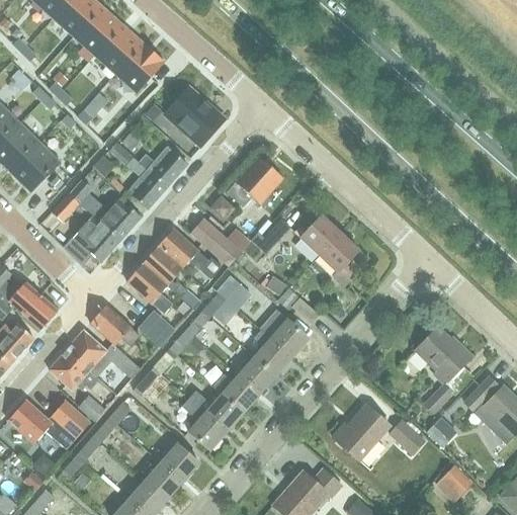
[(32,0),(53,17),(68,0),(32,0)]
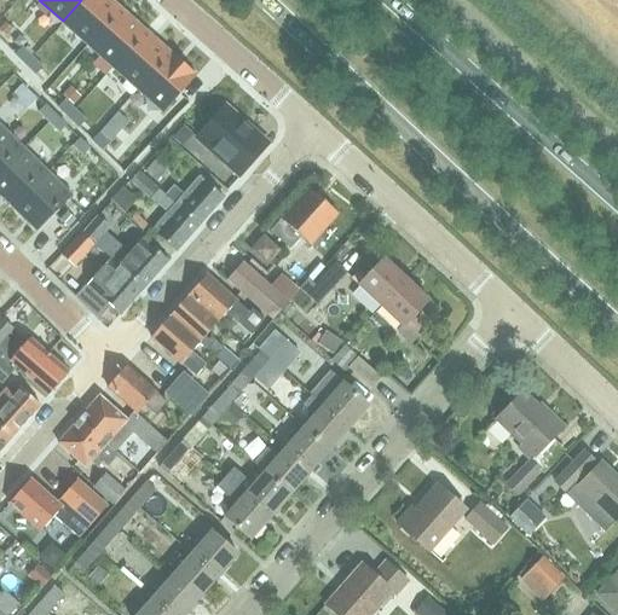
[(81,0),(63,21),(87,44),(121,6),(114,0),(81,0)]
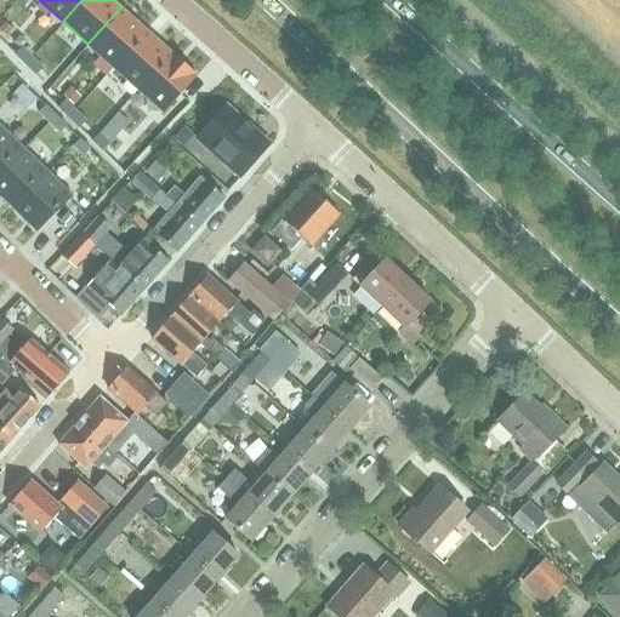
[(121,6),(87,44),(113,66),(147,28),(121,6)]
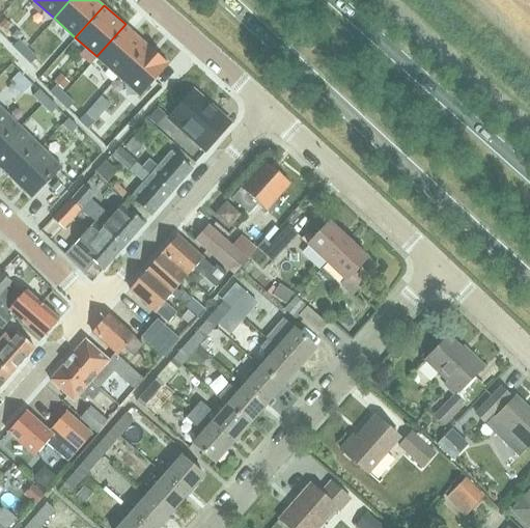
[(126,24),(96,56),(117,76),(146,44),(126,24)]
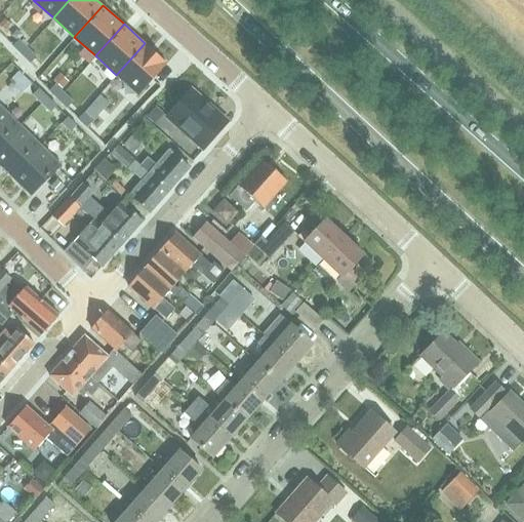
[(16,40),(12,45),(21,53),(27,47),(17,39),(16,40)]
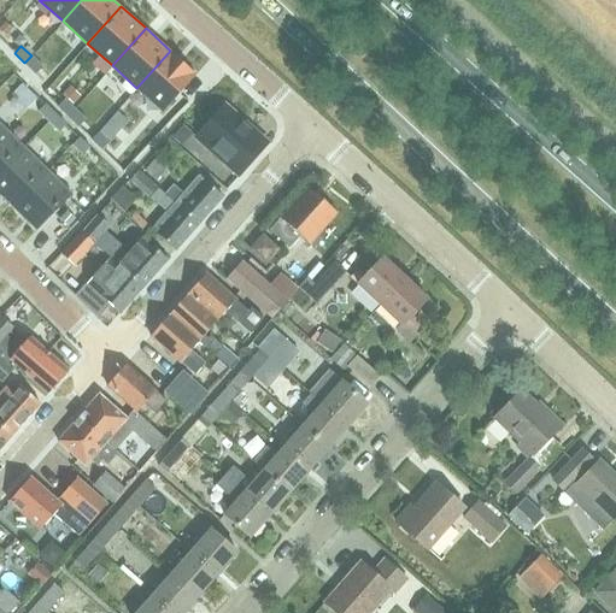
[(170,51),(136,88),(163,111),(195,74),(170,51)]
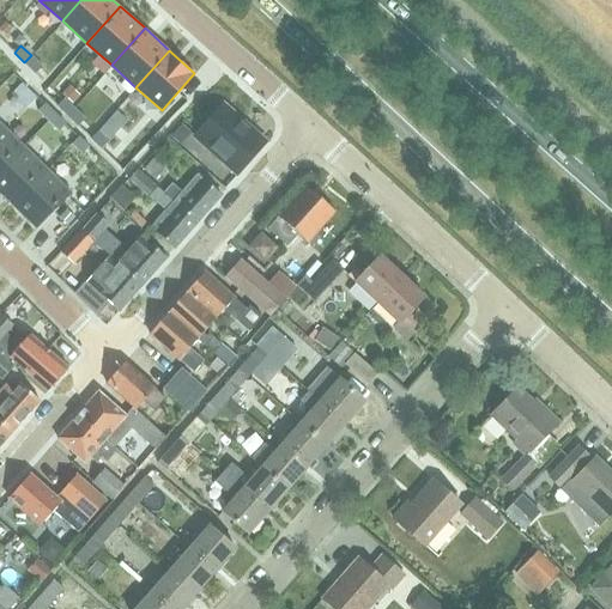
[(31,55),(24,62),(35,72),(42,66),(31,55)]
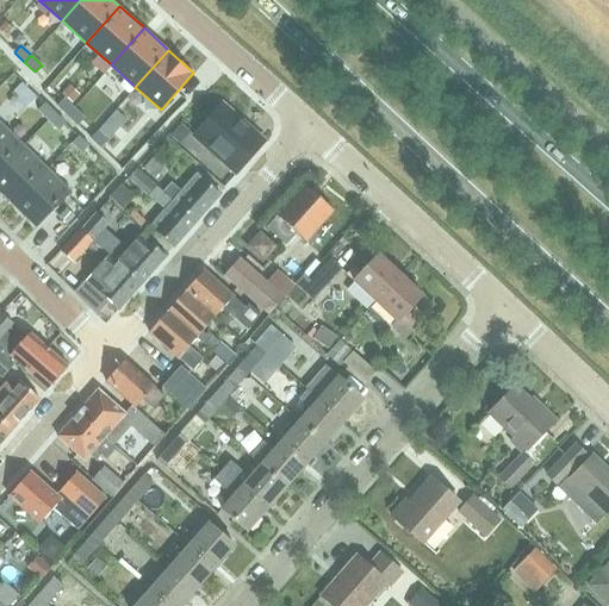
[(68,91),(61,98),(72,107),(79,101),(68,91)]
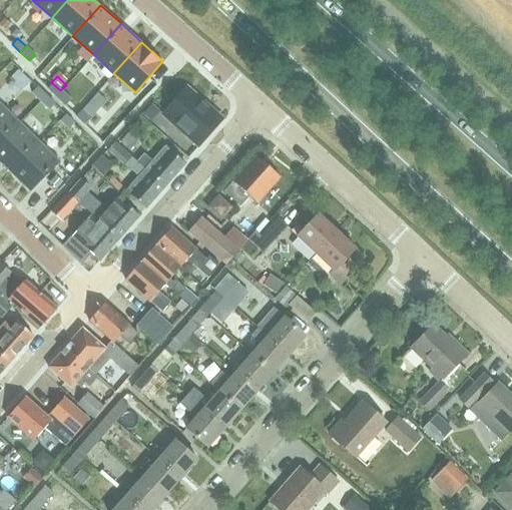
[(38,84),(33,90),(41,99),(47,93),(38,84)]
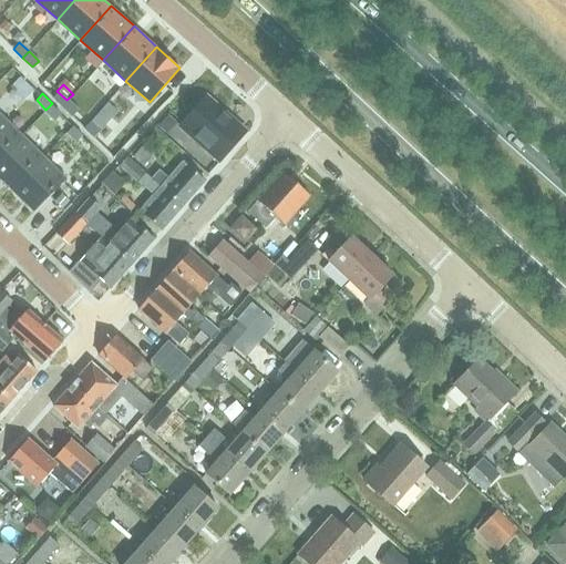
[(73,94),(67,100),(76,110),(82,103),(73,94)]
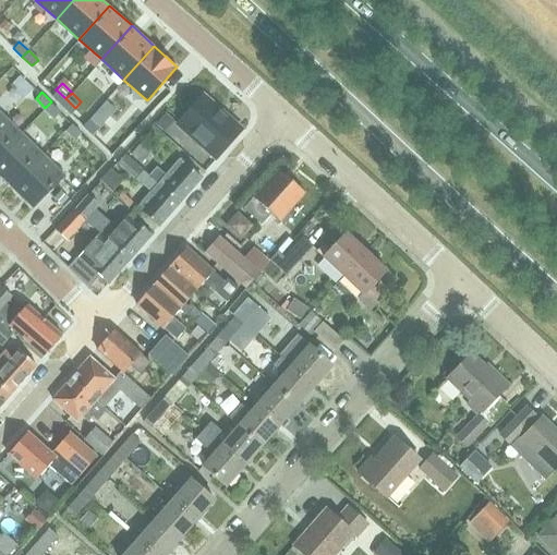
[(217,157),(243,128),(230,116),(228,118),(218,109),(220,107),(204,93),(178,122),(217,157)]
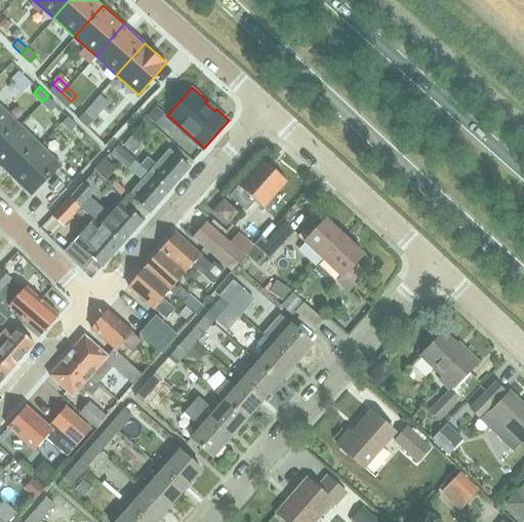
[(48,95),(42,102),(51,110),(57,105),(48,95)]
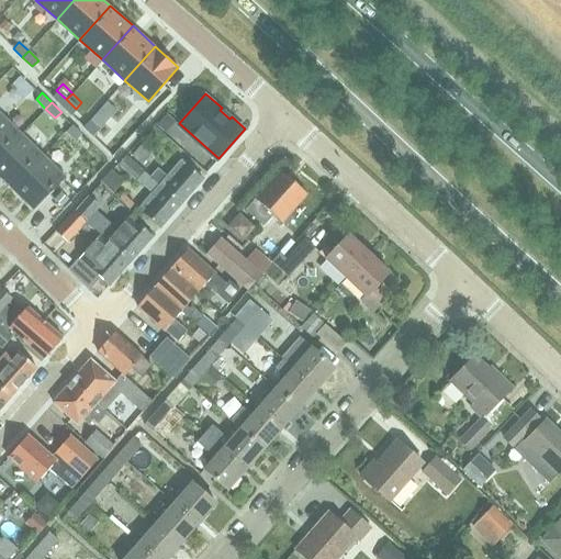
[(0,110),(0,154),(22,132),(0,110)]
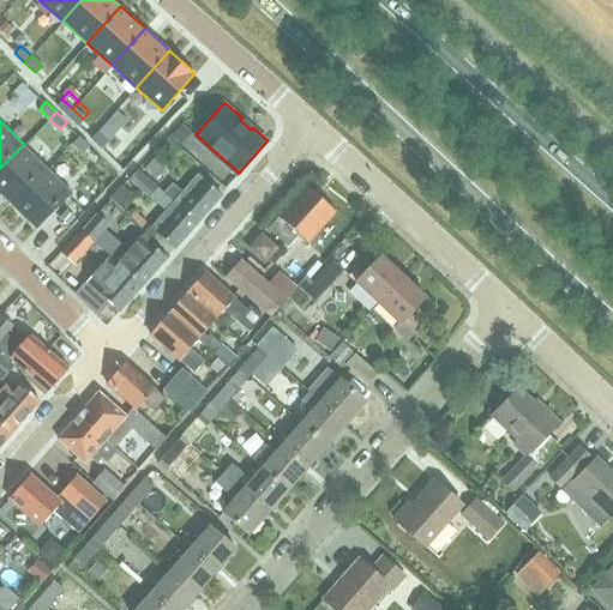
[(192,131),(184,122),(173,134),(181,143),(192,131)]
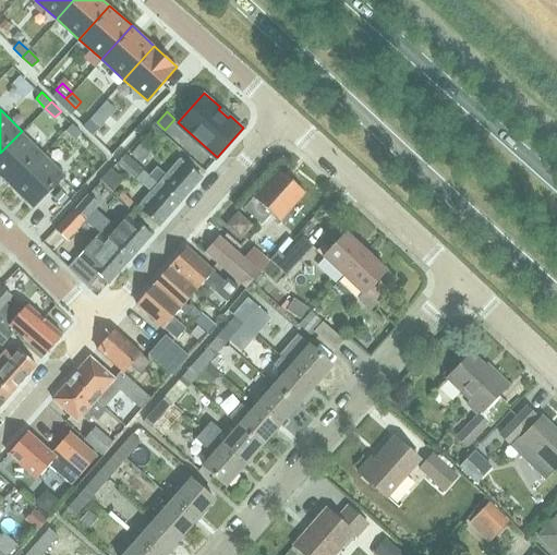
[(93,113),(87,120),(96,129),(103,122),(93,113)]
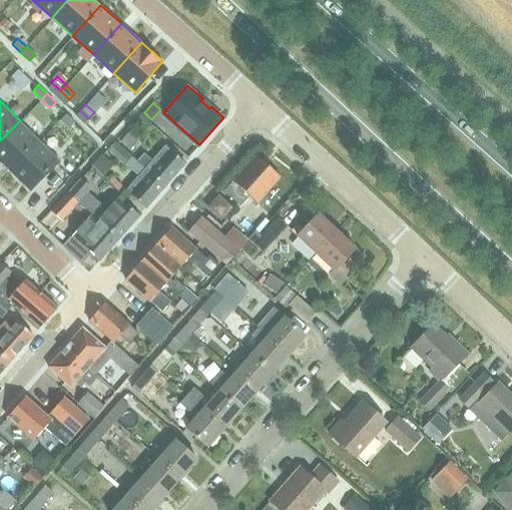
[(66,112),(61,118),(70,127),(75,121),(66,112)]
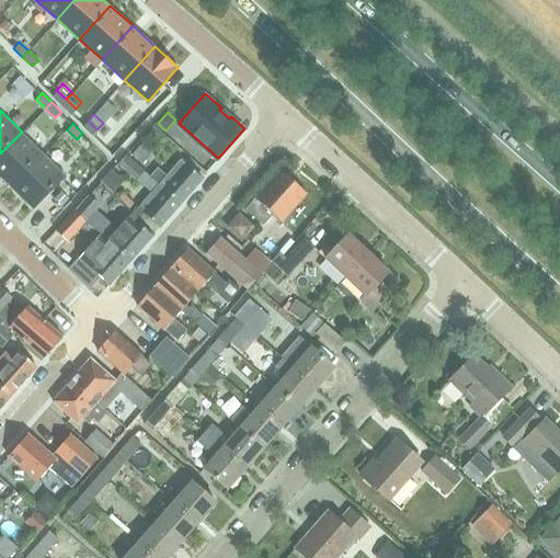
[(22,132),(0,154),(0,173),(12,186),(44,154),(22,132)]
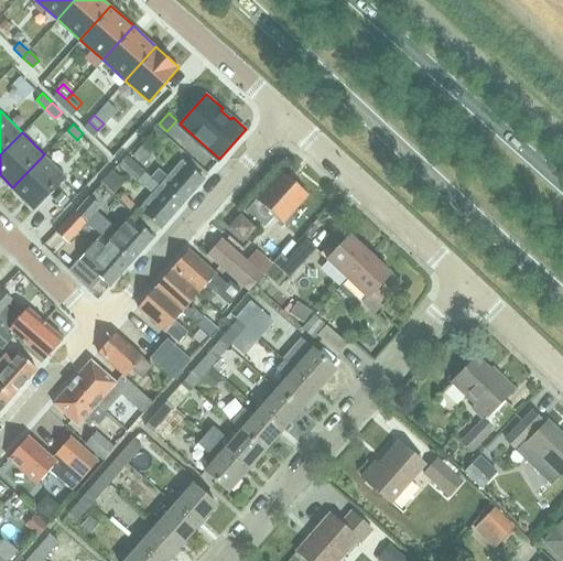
[(147,140),(133,153),(144,163),(157,149),(147,140)]
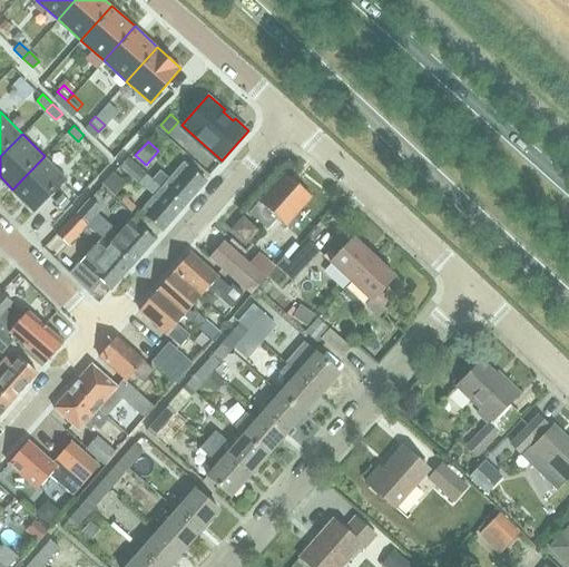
[(104,155),(96,162),(102,168),(110,160),(104,155)]
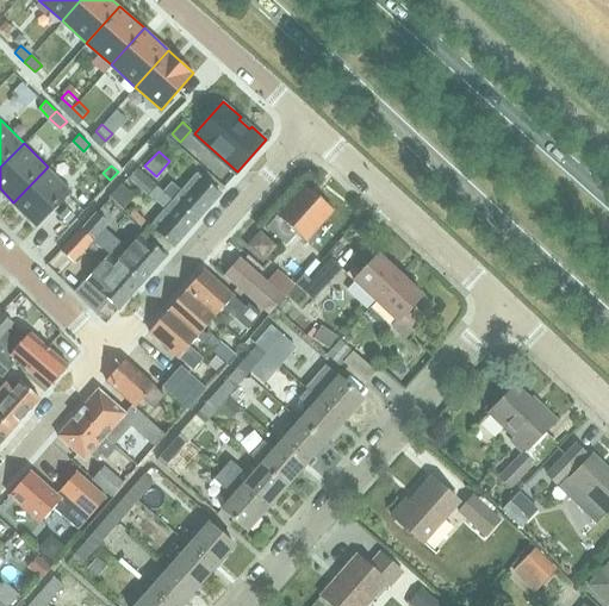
[(150,192),(165,205),(149,223),(173,243),(196,217),(165,189),(138,166),(129,176),(148,194),(150,192)]
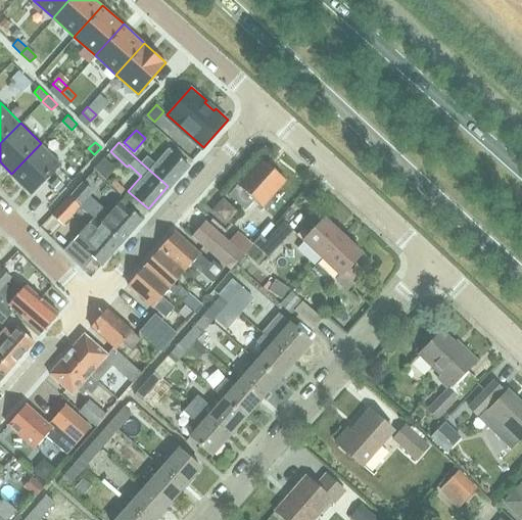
[(41,143),(11,174),(32,194),(61,163),(41,143)]
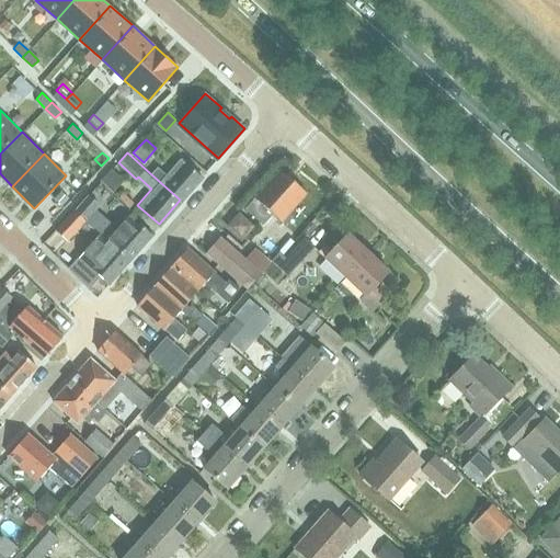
[(180,157),(166,172),(159,166),(151,174),(180,200),(202,175),(180,157)]
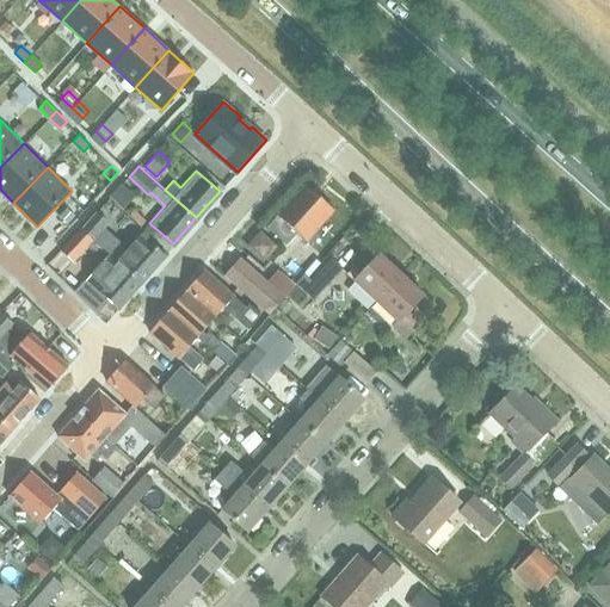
[(313,228),(332,206),(307,184),(281,214),(279,211),(267,224),(287,242),(297,231),(312,243),(320,234),(313,228)]
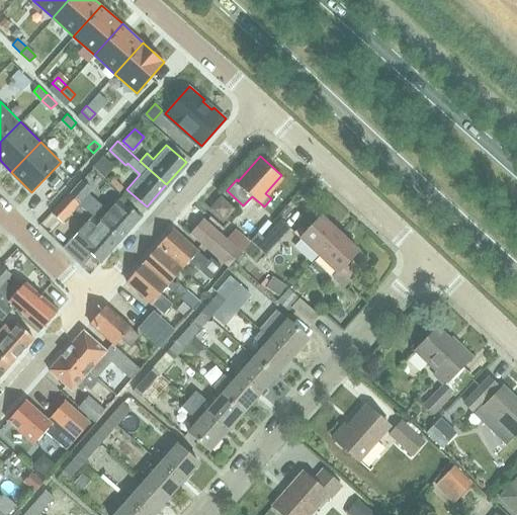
[(59,171),(53,178),(60,184),(66,177),(59,171)]
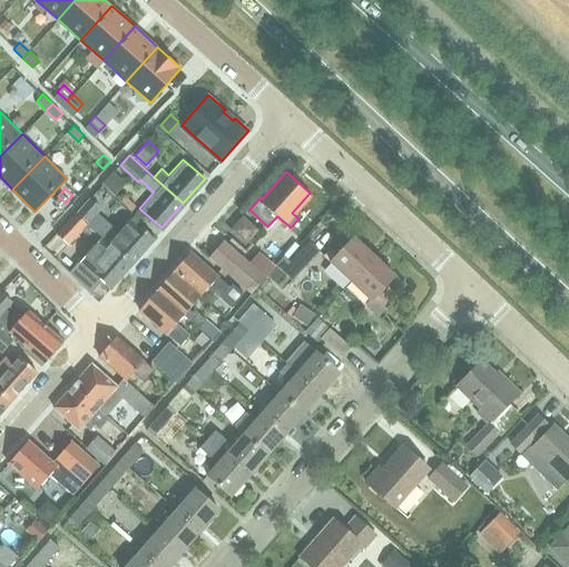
[(137,204),(127,195),(123,201),(133,209),(137,204)]
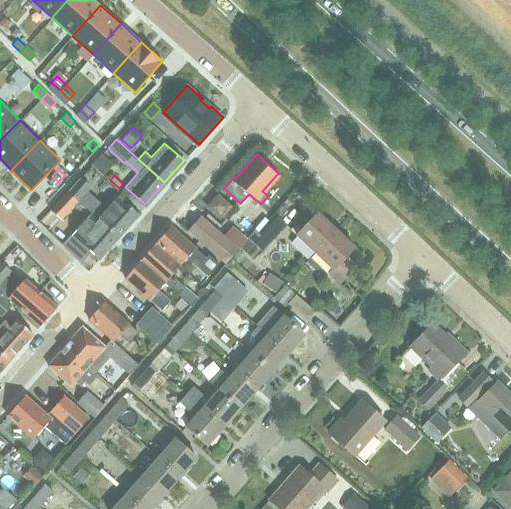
[(78,181),(69,191),(81,200),(89,191),(93,186),(82,176),(78,181)]
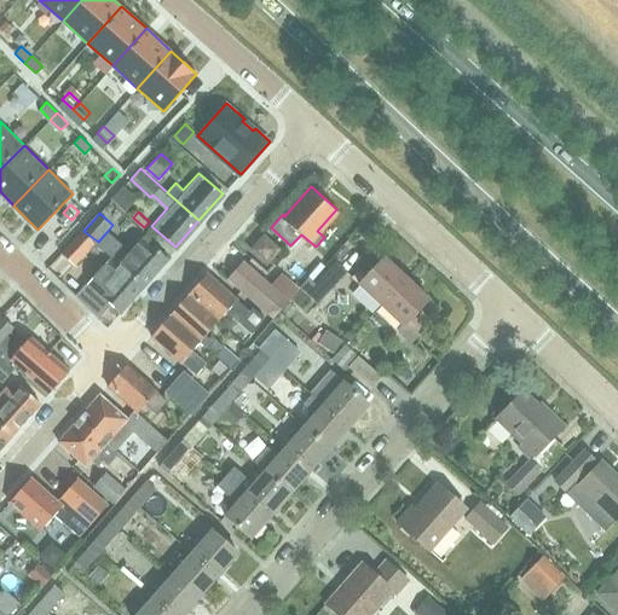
[(90,247),(105,261),(86,282),(75,294),(97,314),(109,302),(120,311),(144,284),(105,250),(97,243),(82,230),(62,251),(74,264),(90,247)]
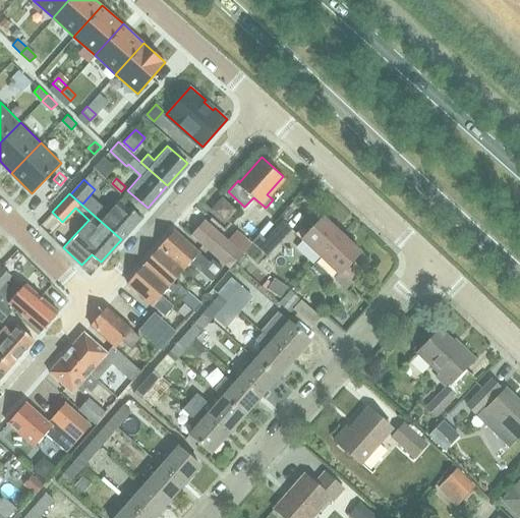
[(82,204),(81,205),(89,211),(121,239),(140,217),(121,198),(109,212),(90,195),(82,204)]
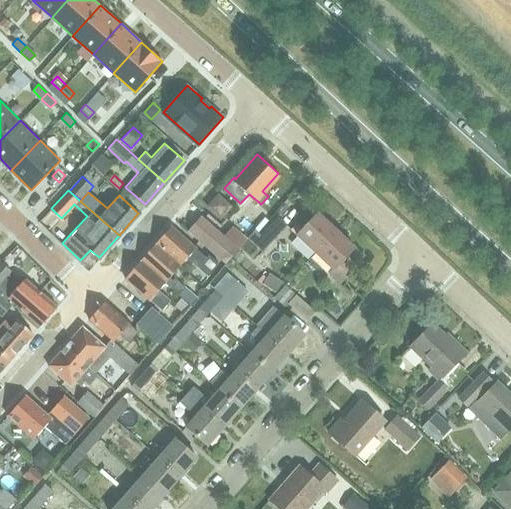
[(220,217),(230,205),(218,195),(208,206),(220,217)]
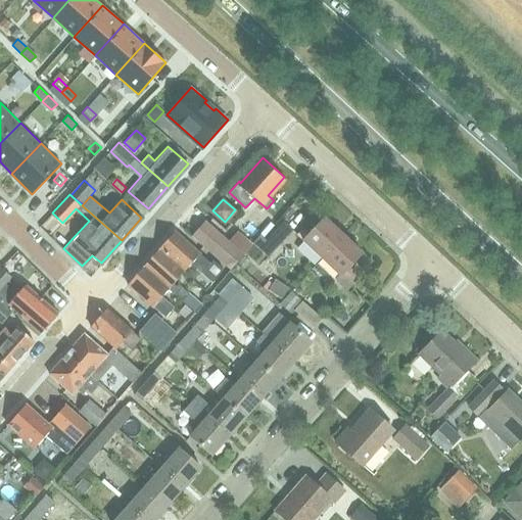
[(302,240),(322,258),(343,235),(324,218),(302,240)]
